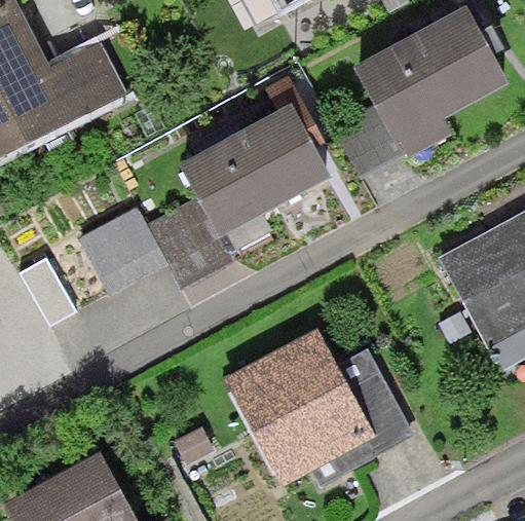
[(0,0),(0,155),(127,94),(102,41),(50,66),(17,0),(0,0)]
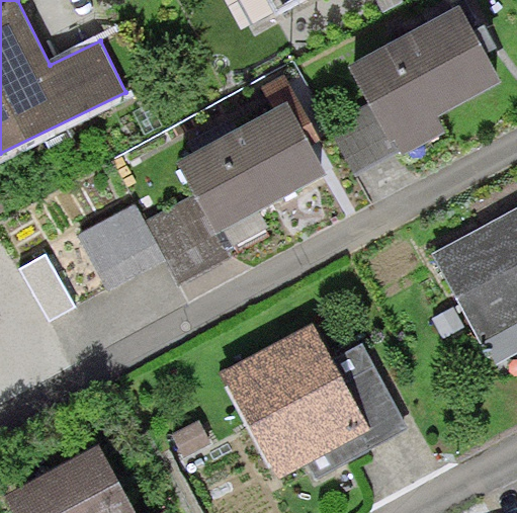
[(269,0),(278,17),(310,0),(269,0)]
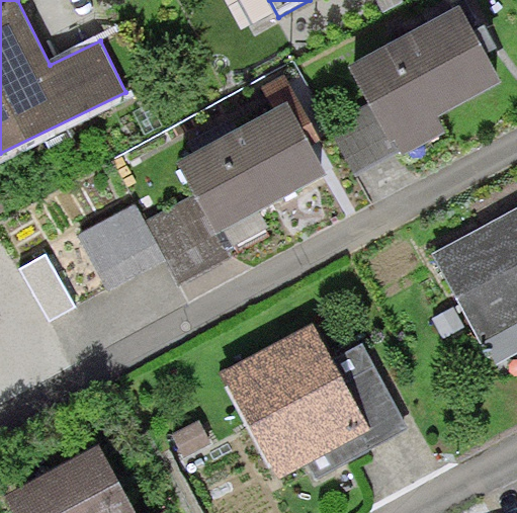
[(366,101),(327,122),(357,178),(448,130),(438,111),(498,80),(460,7),(348,67),(366,101)]
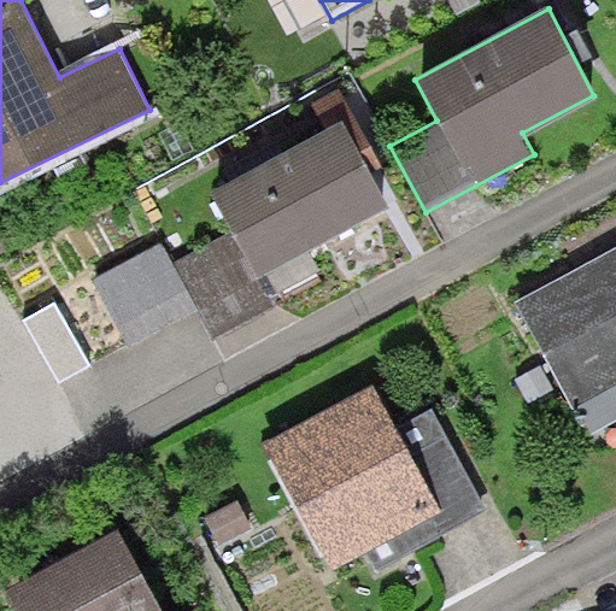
[(154,235),(86,271),(122,341),(192,305),(204,329),(269,295),(259,275),(389,207),(370,170),(381,164),(346,97),(318,111),(329,130),(213,191),(230,224),(166,258),(154,235)]
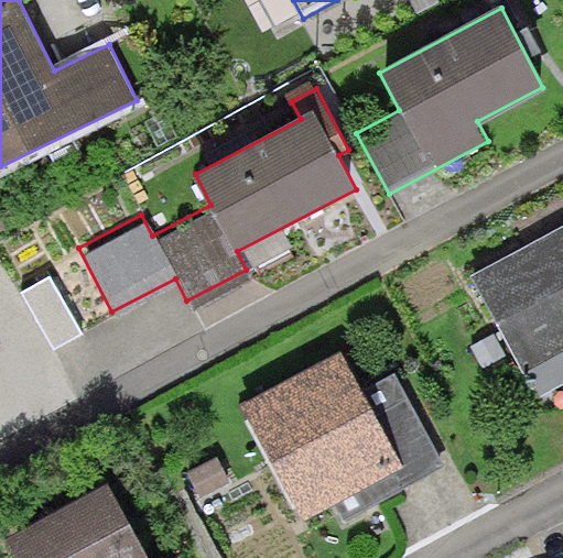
[(562,219),(469,265),(538,403),(562,390),(562,219)]
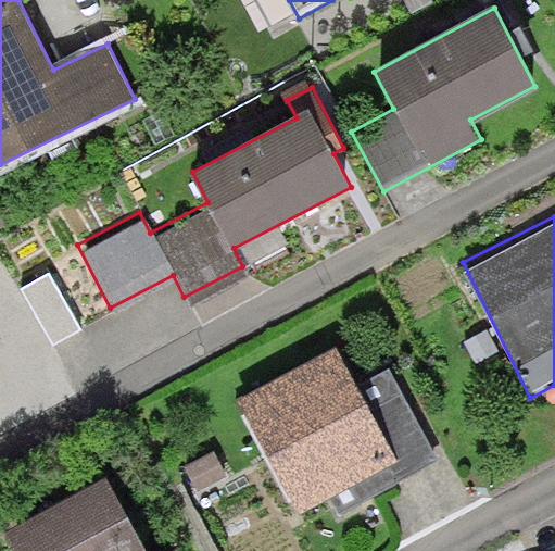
[(49,272),(14,289),(46,350),(80,333),(49,272)]
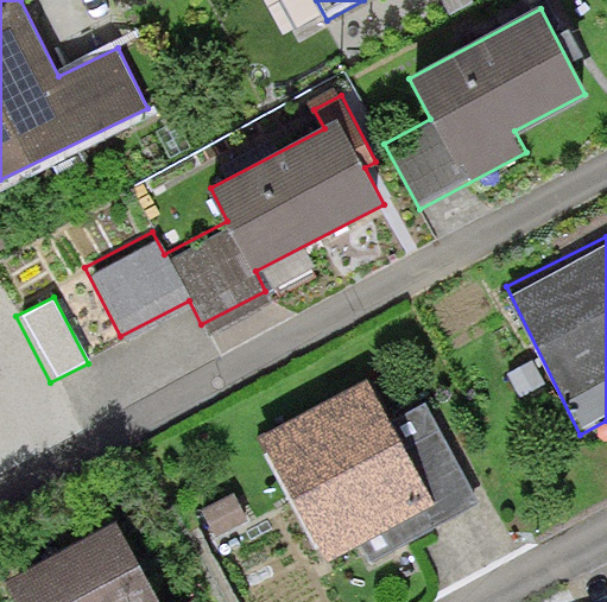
[(371,379),(259,439),(321,551),(355,532),(370,559),(474,501),(421,404),(393,419),(371,379)]
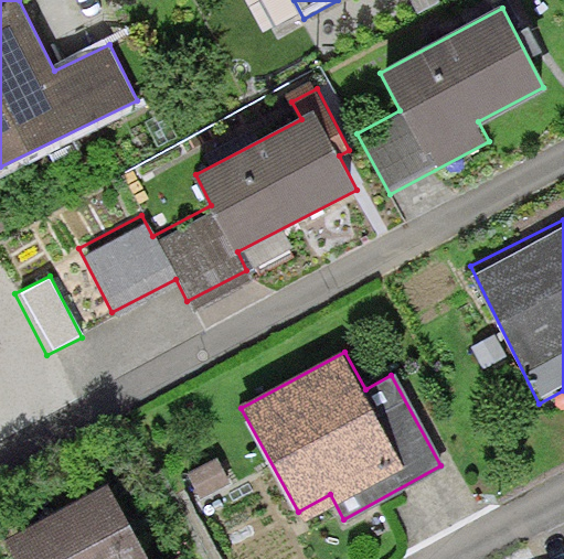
[(219,454),(185,473),(199,497),(233,480),(219,454)]
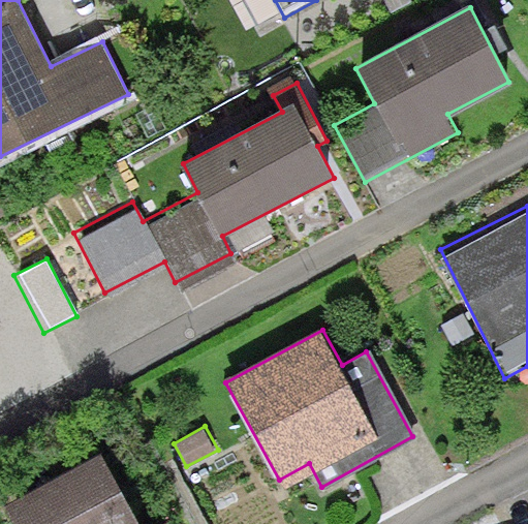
[(178,523),(168,506),(140,523),(99,452),(3,505),(13,523),(178,523)]
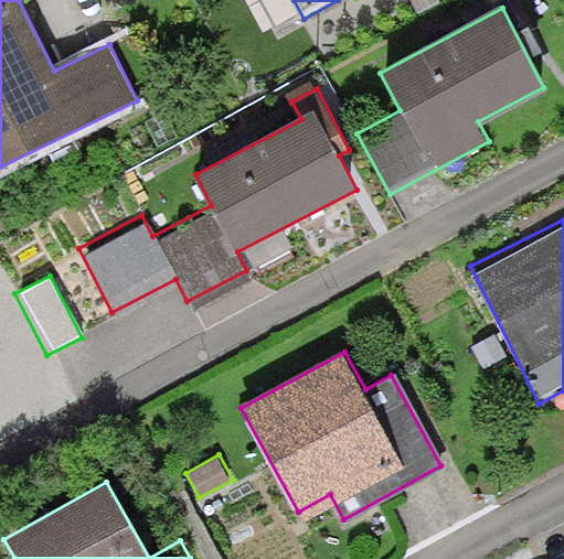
All buildings are outlined.
